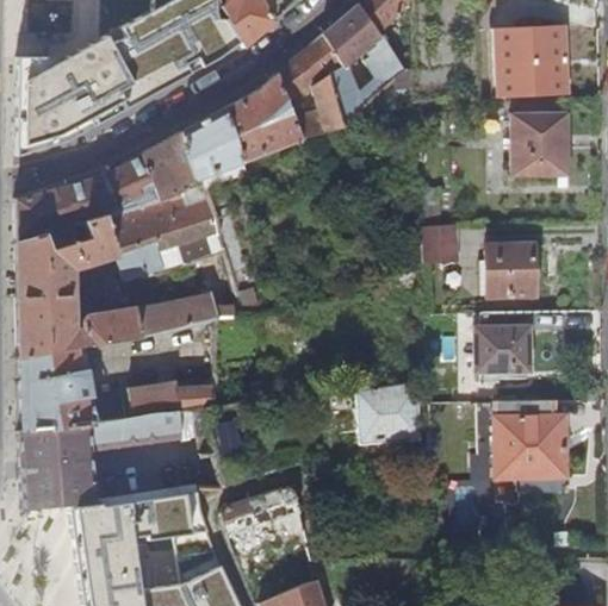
[(70,133),(229,47),(211,14),(211,0),(168,0),(28,79),(22,143),(70,133)]
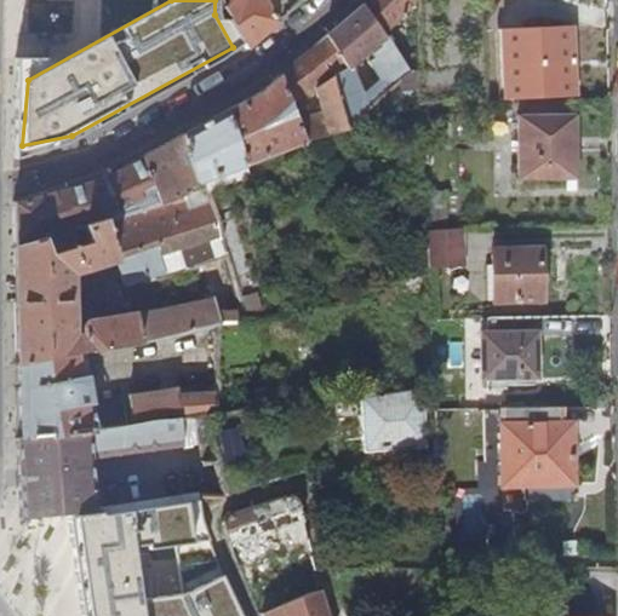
[(222,0),(221,15),(249,50),(281,21),(265,0),(222,0)]
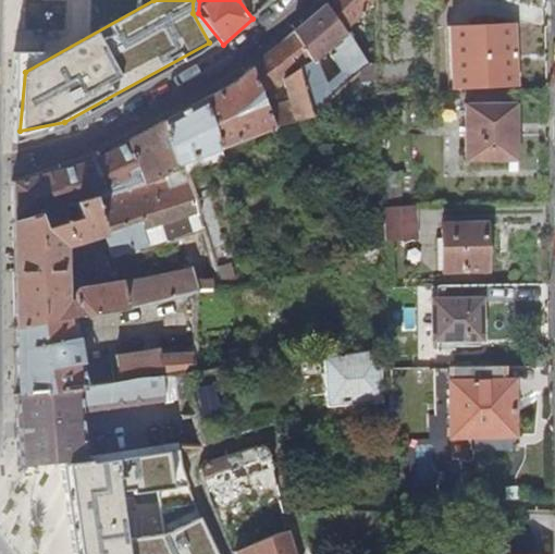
[(336,0),(332,4),(348,27),(377,0),(336,0)]
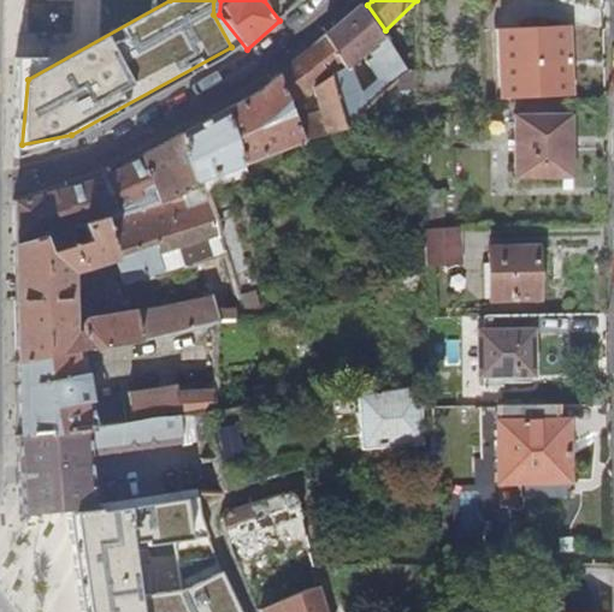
[(385,30),(367,5),(330,36),(342,52),(353,69),(372,51),(377,57),(373,60),(387,83),(382,87),(385,94),(406,76),(412,70),(385,30)]
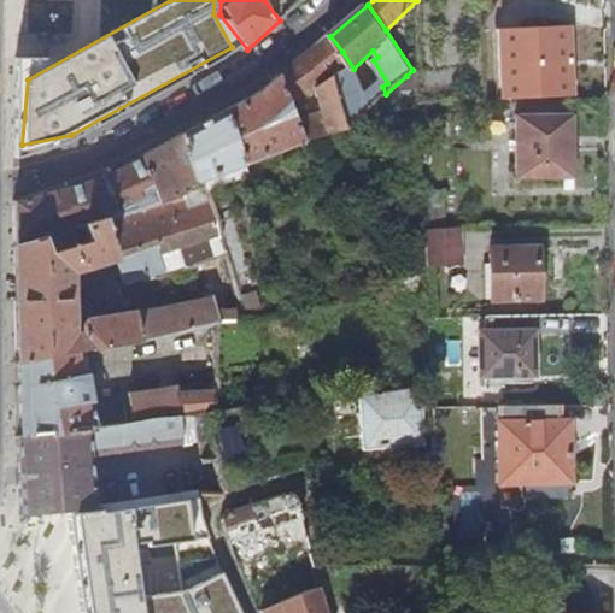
[(575,31),(515,31),(516,77),(577,76),(575,31)]
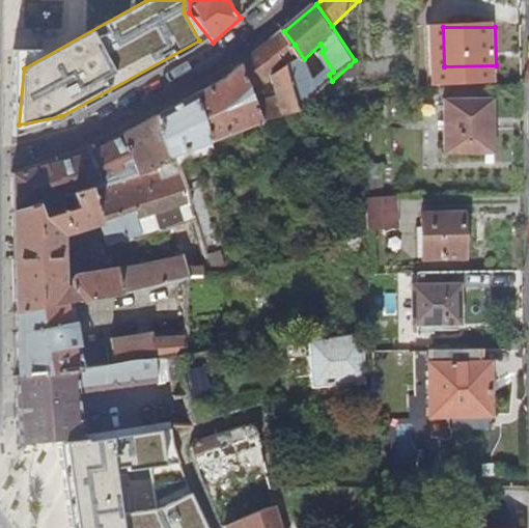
[(295,45),(284,31),(244,66),(253,93),(271,86),(277,99),(258,106),(266,122),(303,112),(303,108),(291,68),(304,59),(295,45)]
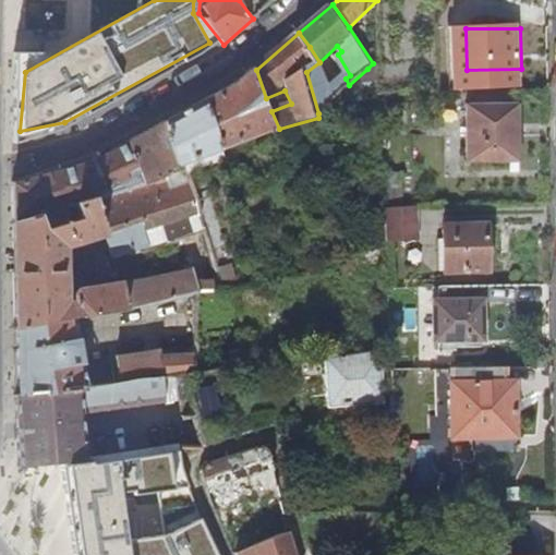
[(266,98),(256,70),(239,84),(209,99),(224,148),(279,131),(279,129),(272,111),(266,98)]
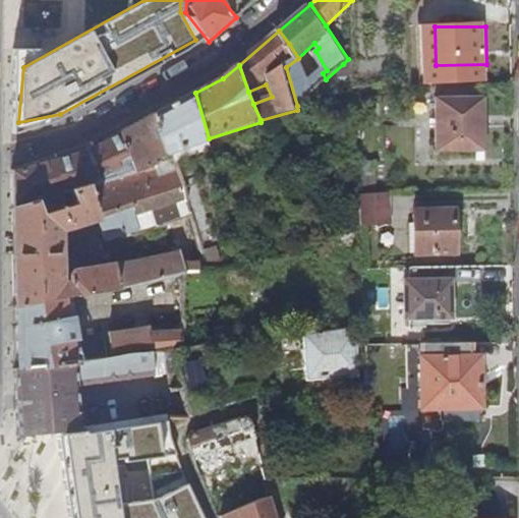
[(209,138),(195,93),(157,113),(166,149),(168,154),(209,138)]
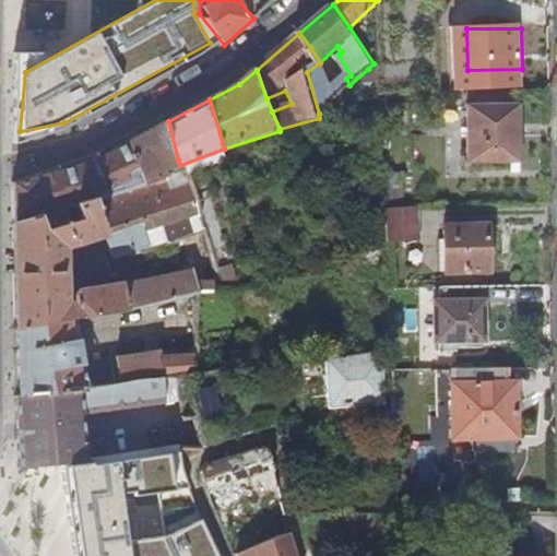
[(522,103),(470,104),(471,161),(524,160),(522,103)]
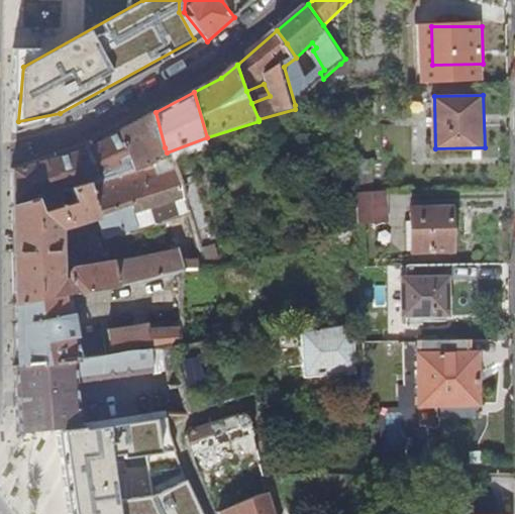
[(165,147),(156,112),(123,128),(133,168),(88,180),(98,214),(105,235),(193,210),(185,185),(176,160),(169,162),(168,156),(148,162),(147,152),(165,147)]
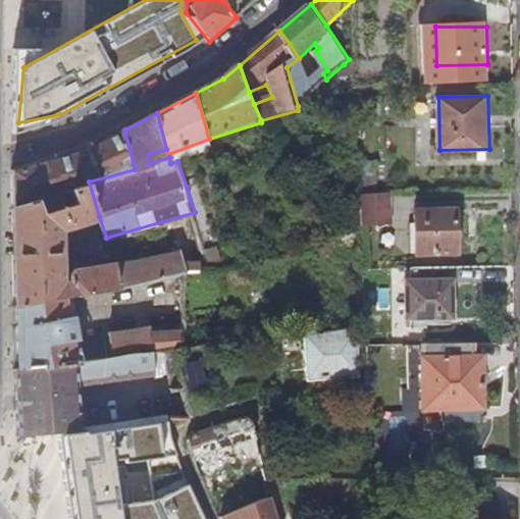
[(135,169),(124,130),(92,148),(15,168),(16,206),(40,197),(44,211),(65,204),(78,202),(73,187),(89,182),(135,169)]
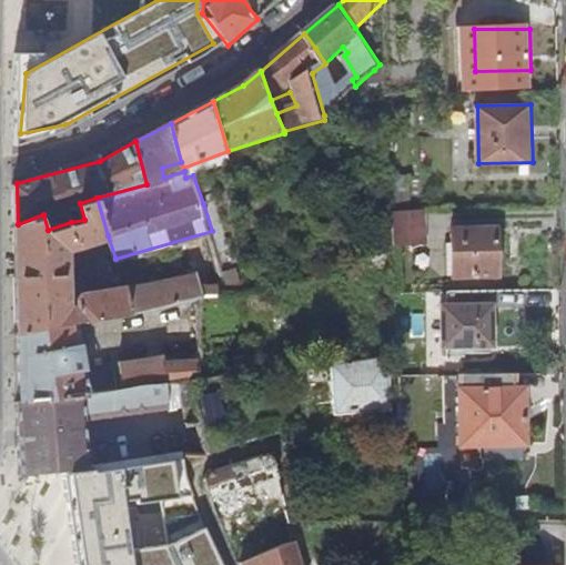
[(43,214),(18,224),(20,332),(79,321),(114,318),(131,314),(125,289),(124,286),(74,299),(74,305),(68,306),(68,243),(108,235),(97,198),(80,203),(84,220),(71,222),(48,230),(43,214)]
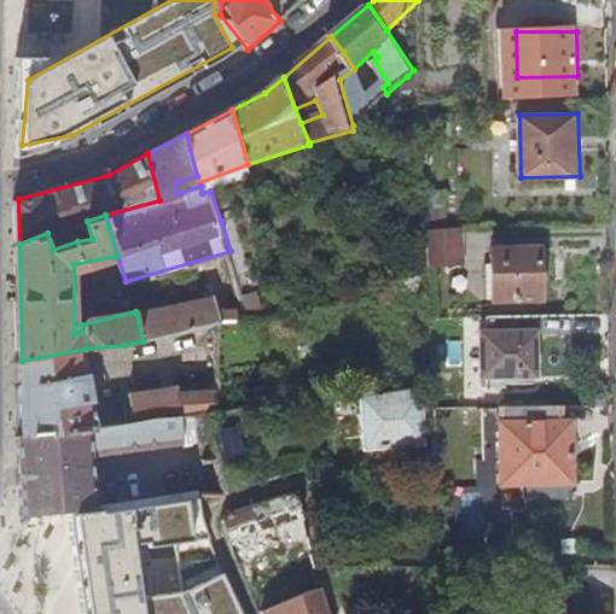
[(464,261),(463,223),(429,223),(430,262),(464,261)]
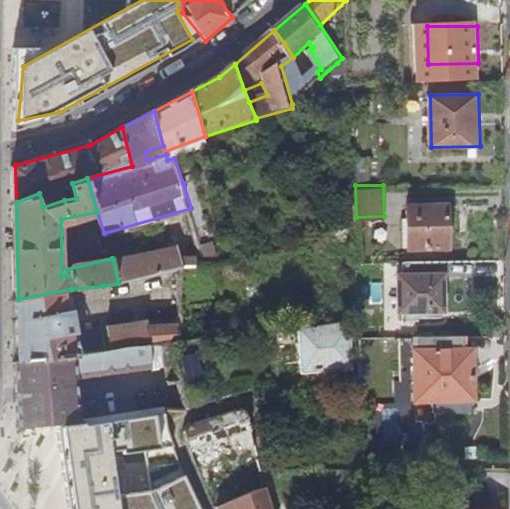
[(451,201),(410,203),(411,248),(452,246),(451,201)]
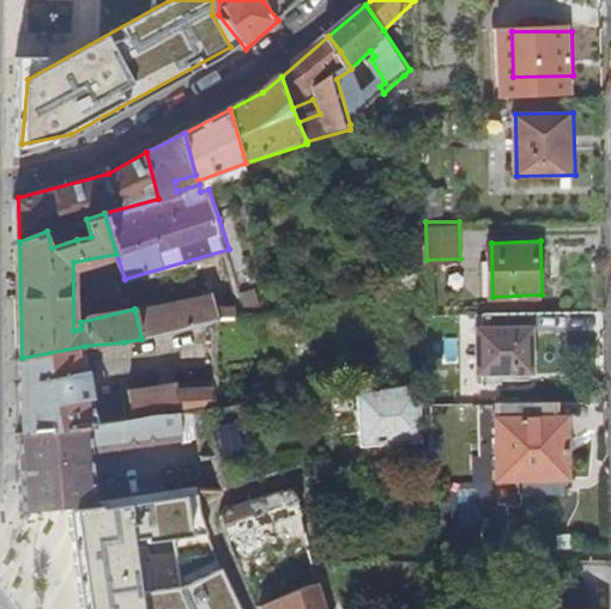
[(191,328),(216,322),(210,296),(135,311),(141,339),(175,333),(191,328)]
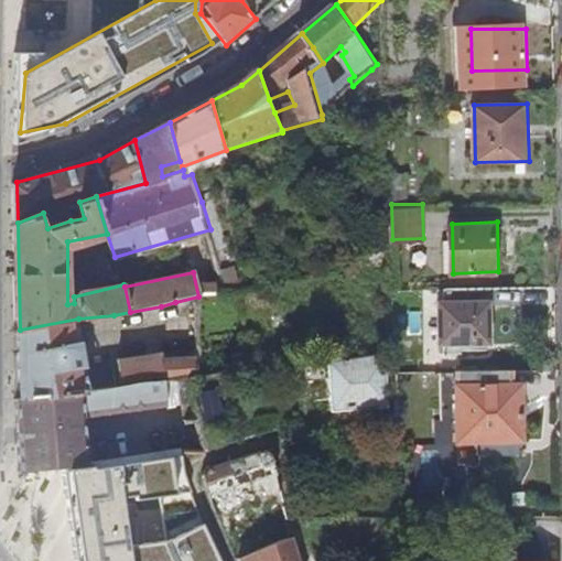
[(489,302),(489,287),(447,287),(447,301),(443,301),(443,342),(495,342),(494,302),(489,302)]
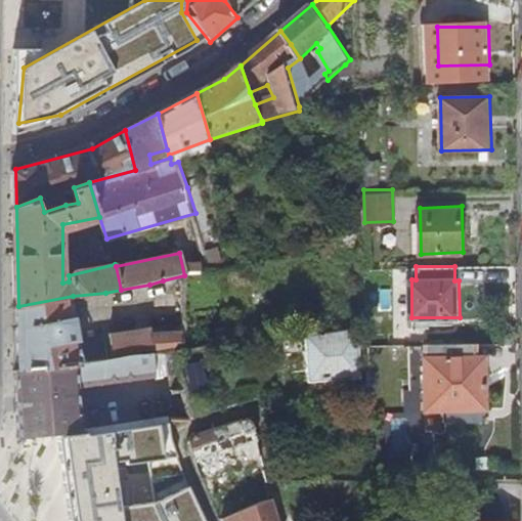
[(121,290),(105,293),(107,304),(151,297),(149,285),(121,290)]
